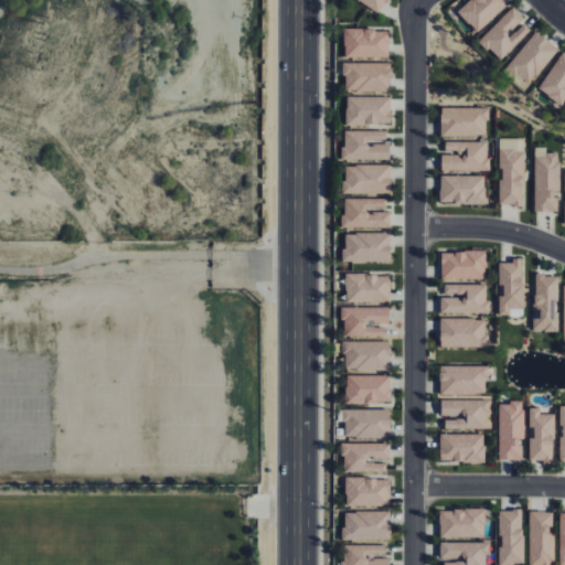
[(358,0),(379,13),(386,0),(358,0)]
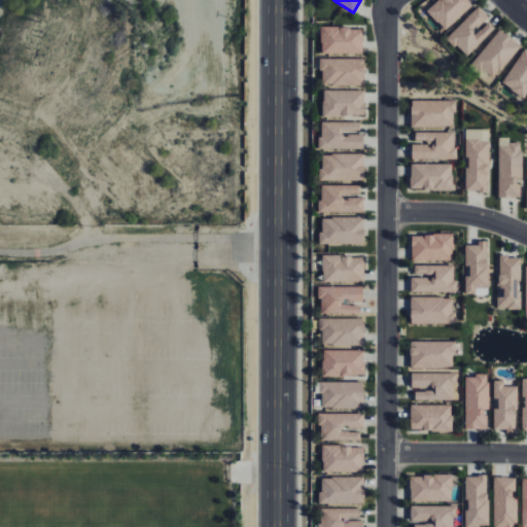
[(438,0),(427,11),(445,30),(476,2),(473,0),(438,0)]
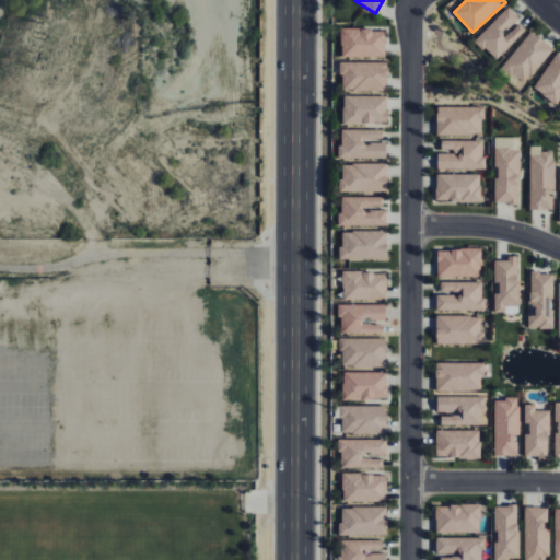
[(496,60),(525,30),(517,22),(520,19),(508,7),(475,41),(496,60)]
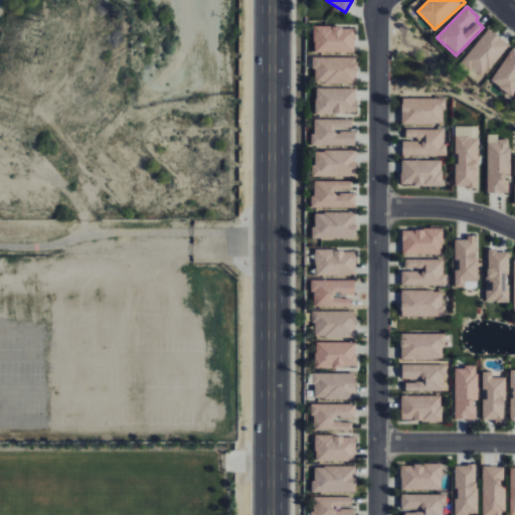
[(354,27),(314,26),(314,51),(354,52),(354,27)]
